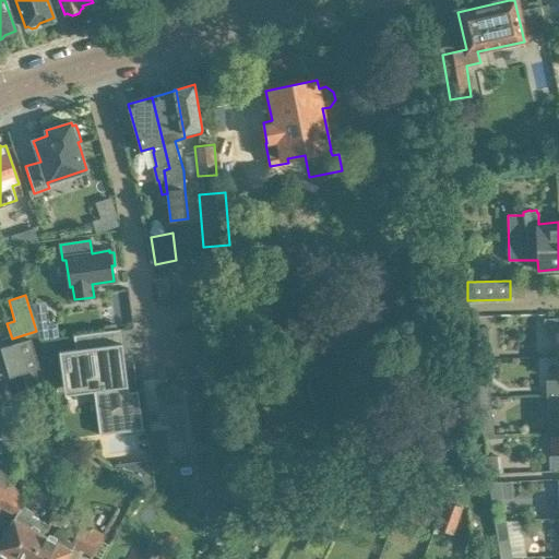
[(558,356),(558,318),(545,319),(545,334),(556,333),(557,357),(558,356)]
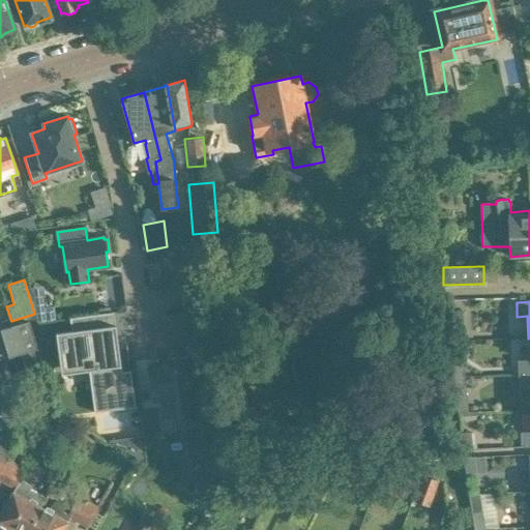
[(466,339),(463,310),(447,312),(450,340),(463,339),(466,339)]
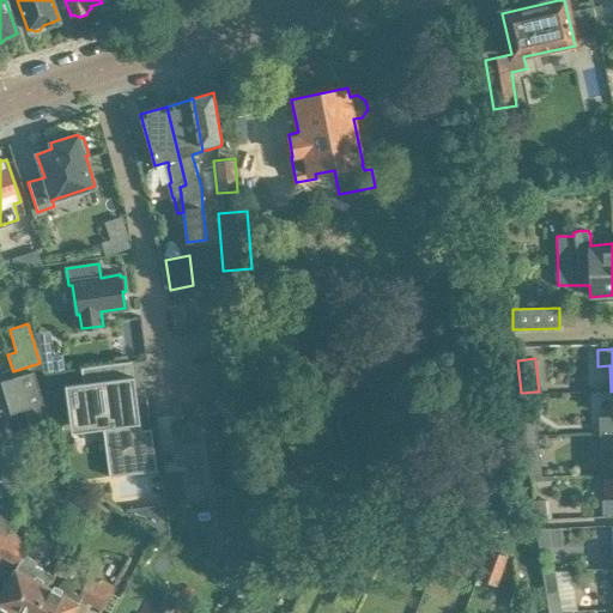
[(44,404),(35,371),(42,369),(40,363),(13,371),(14,377),(1,381),(11,413),(24,410),(36,445),(61,438),(50,401),(44,404)]
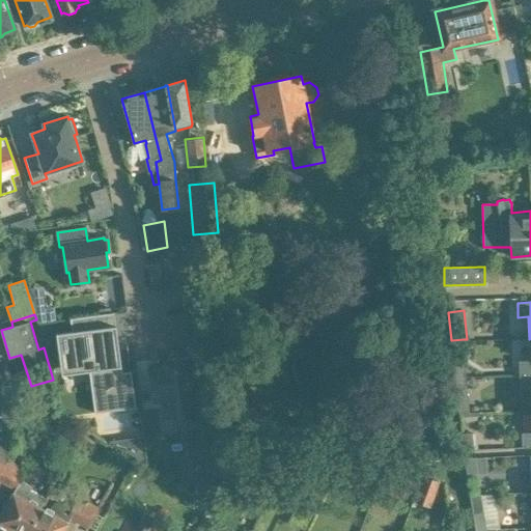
[(121,367),(115,326),(72,332),(56,334),(57,347),(61,374),(89,371),(95,370),(101,413),(136,408),(131,373),(130,374),(121,375),(120,367),(121,367)]
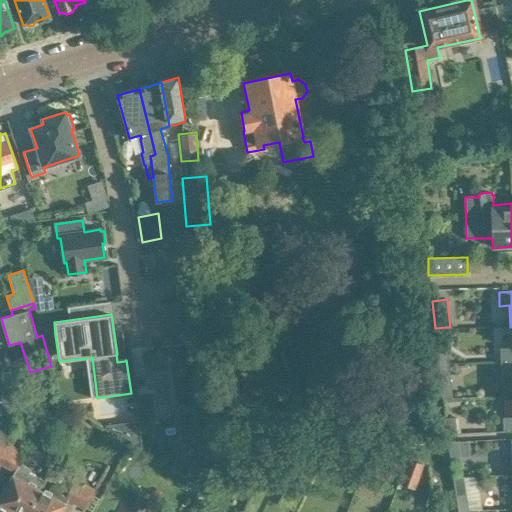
[(511,326),(510,327),(510,347),(501,347),(501,361),(511,360),(511,326)]
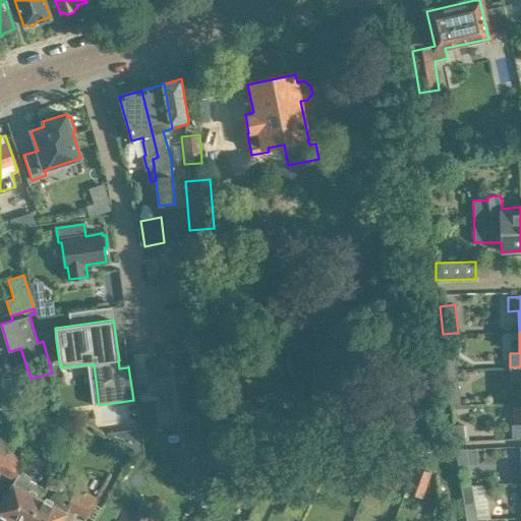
[(189,385),(185,352),(163,355),(164,362),(147,364),(151,394),(167,392),(170,413),(192,410),(193,418),(207,416),(201,384),(189,385)]
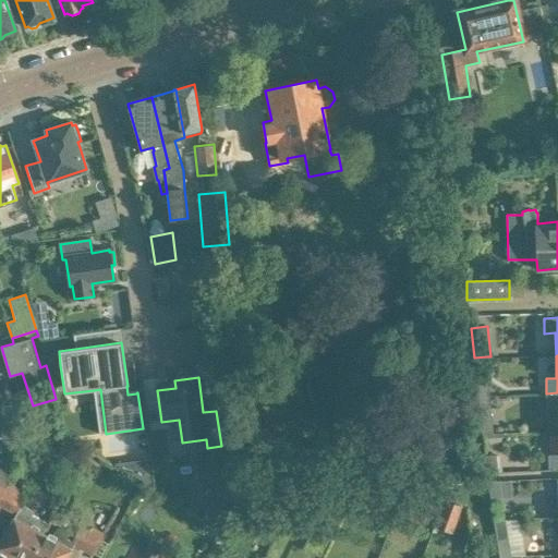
[(557,392),(546,393),(547,409),(557,409),(557,425),(557,392)]
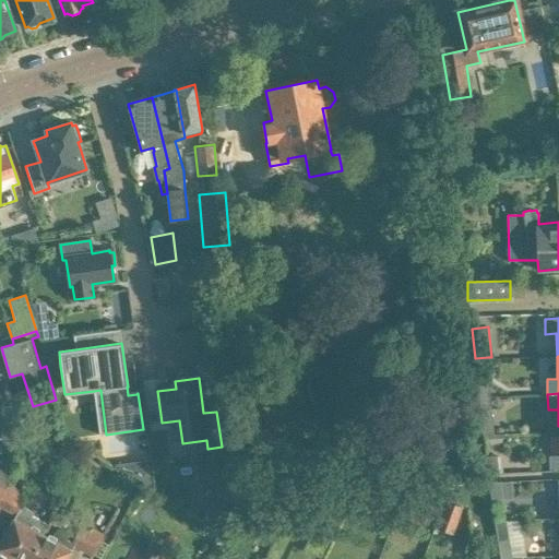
[(495,435),(491,396),(486,396),(479,397),(484,435),(495,435)]
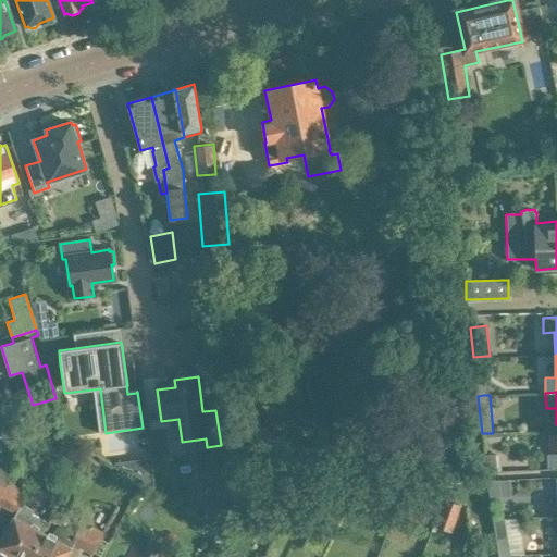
[(498,471),(496,453),(484,455),(486,472),(498,471)]
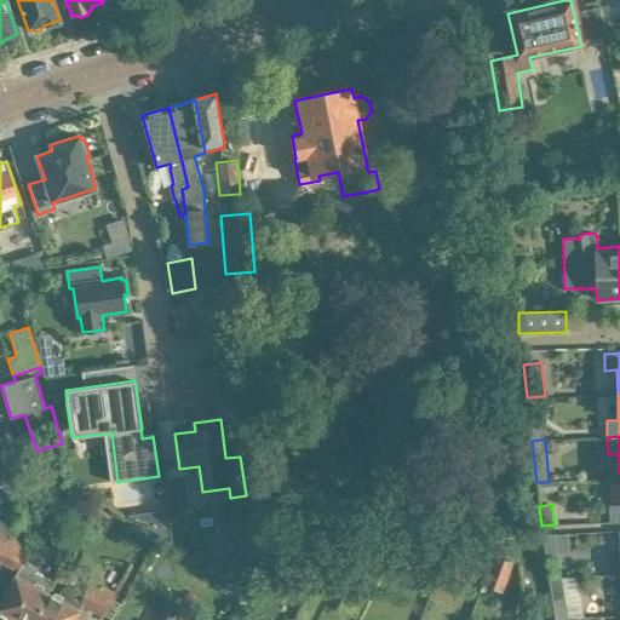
[(619,504),(609,505),(610,522),(619,521),(619,504)]
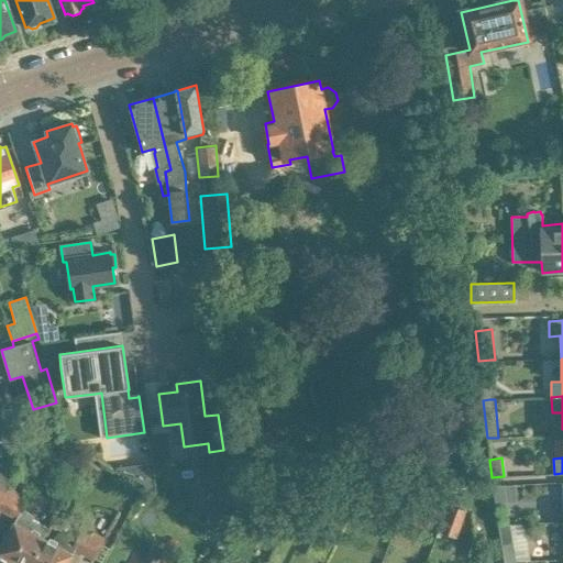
[(152,463),(116,467),(156,493),(152,463)]
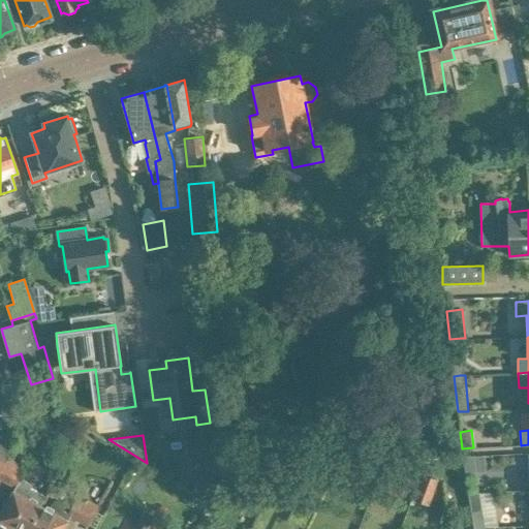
[(476,472),(473,456),(473,455),(463,457),(466,474),(476,472)]
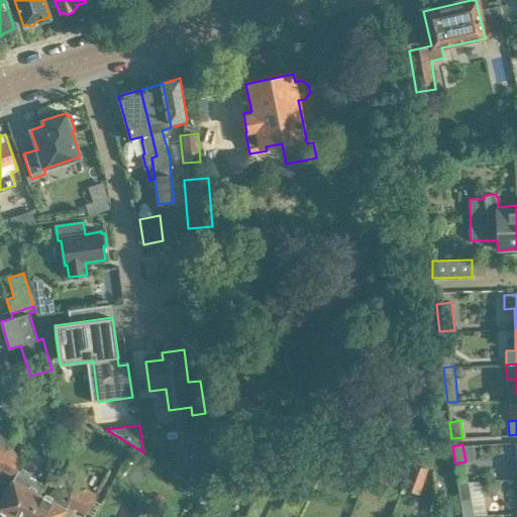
[(20,469),(26,456),(6,446),(0,457),(0,467),(16,476),(15,479),(13,478),(0,502),(0,509),(14,516),(26,516),(40,493),(44,486),(29,478),(31,474),(20,469)]
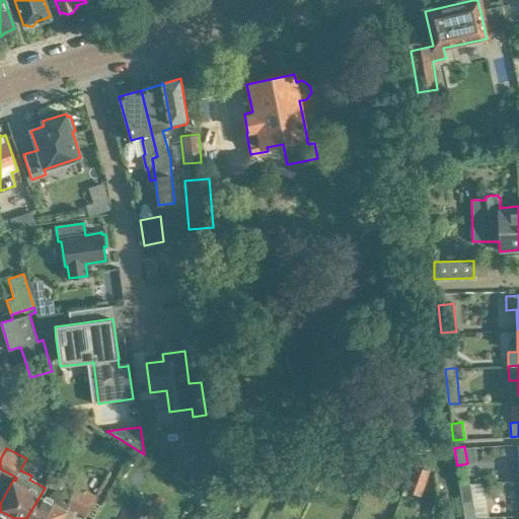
[(476,518),(470,483),(459,483),(465,518),(473,518),(476,518)]
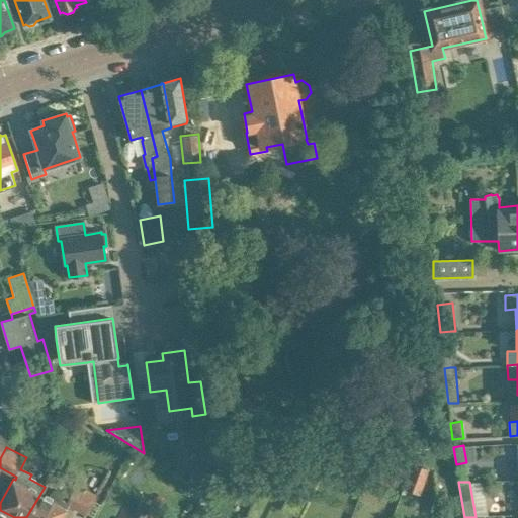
[(61,517),(68,505),(86,514),(97,495),(79,485),(69,503),(62,499),(63,498),(63,496),(63,494),(62,492),(61,491),(60,490),(58,489),(57,489),(55,490),(53,490),(52,492),(49,496),(47,495),(46,496),(40,494),(26,517),(61,517)]
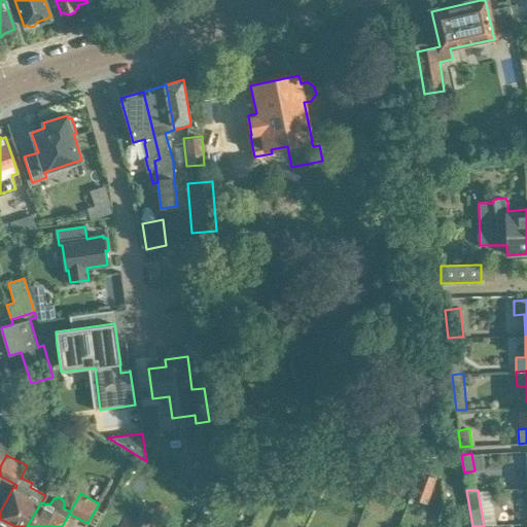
[(149,526),(152,521),(156,512),(145,505),(141,515),(140,514),(133,526),(149,526)]
